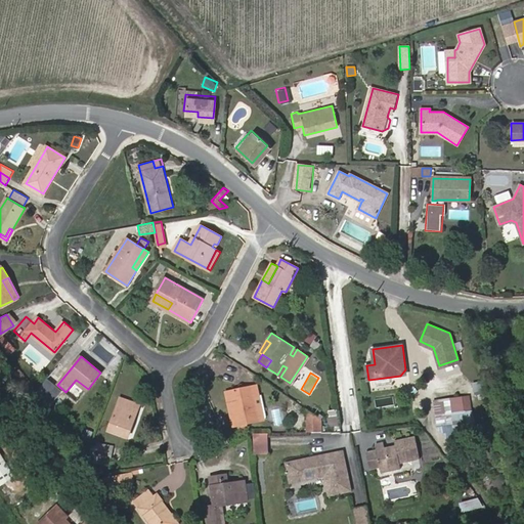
[(55,383),(49,379),(39,391),(45,395),(55,383)]
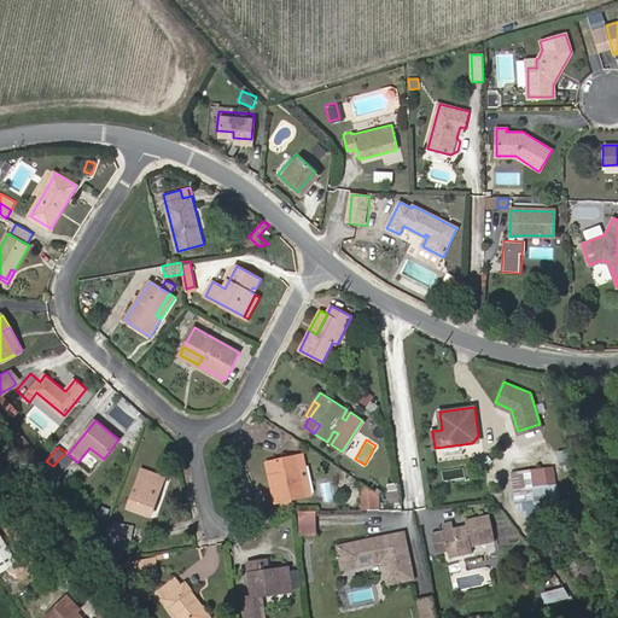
[(80,462),(89,470),(97,460),(87,453),(80,462)]
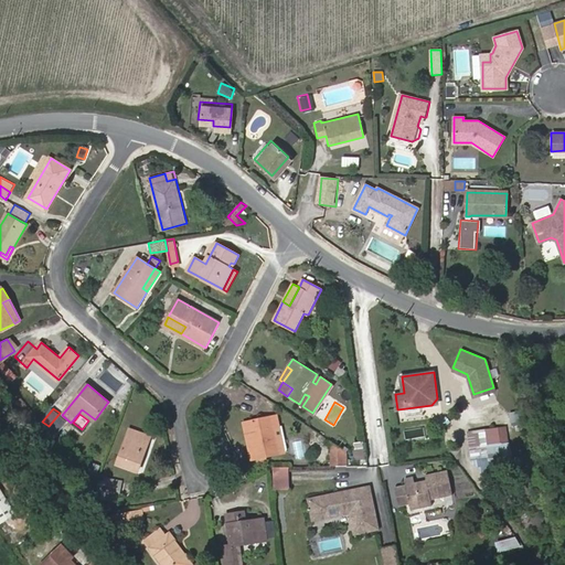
[(279,455),(274,428),(280,427),(278,415),(248,422),(256,459),(279,455)]
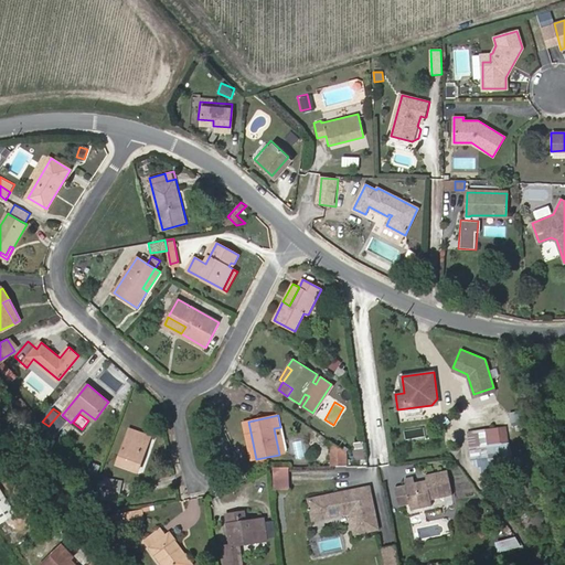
[(252,460),(256,459),(248,422),(244,423),(252,460)]
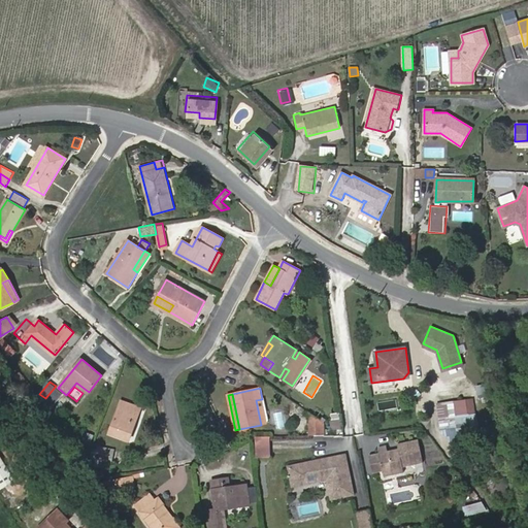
[(262,399),(256,400),(261,425),(267,424),(262,399)]
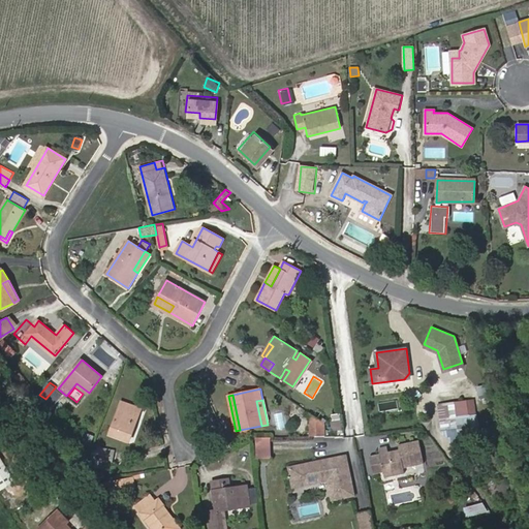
[(381,409),(398,407),(397,401),(380,403),(381,409)]
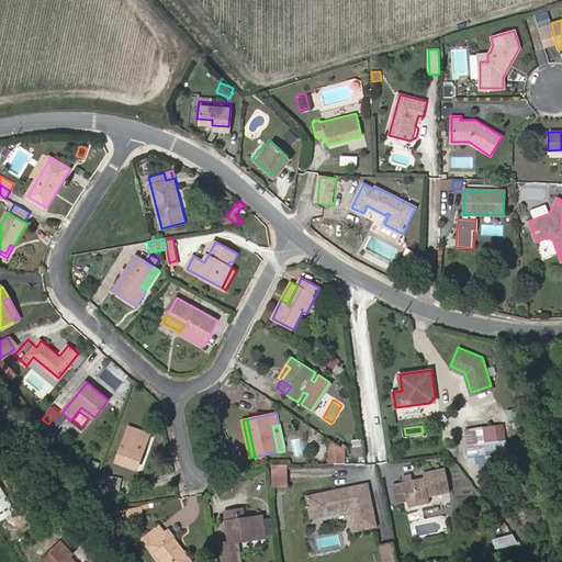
[(483,429),(483,428),(467,429),(469,445),(505,440),(503,427),(483,429)]
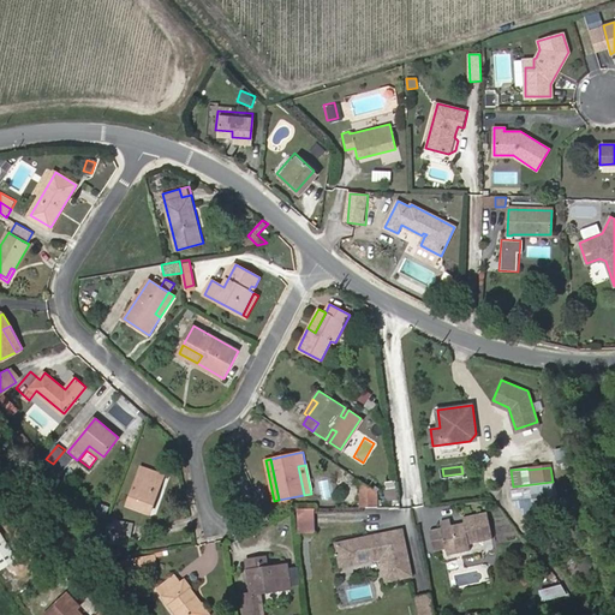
[(150,513),(154,503),(149,502),(157,478),(139,472),(129,505),(150,513)]
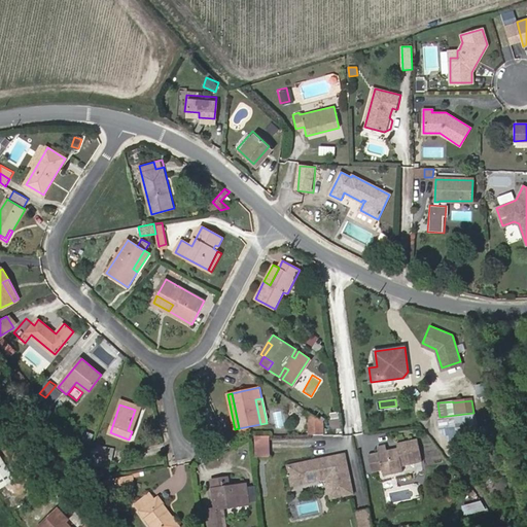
[(135,410),(128,430),(132,431),(139,412),(135,410)]
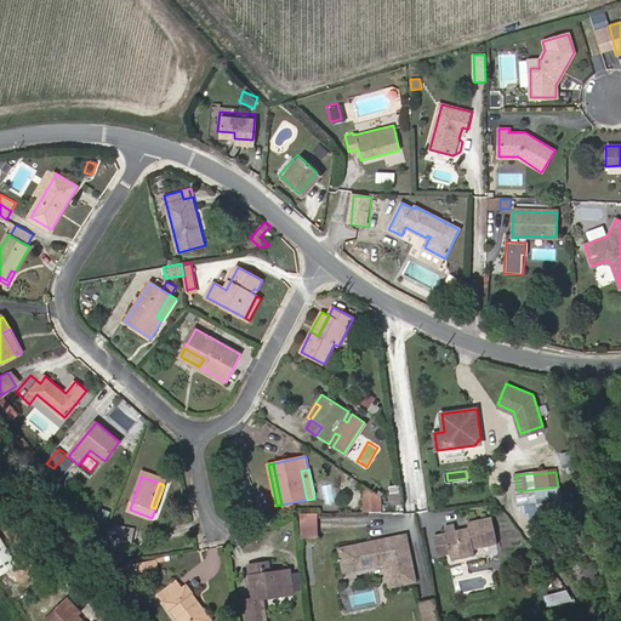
[(331,484),(322,485),(325,508),(335,507),(331,484)]
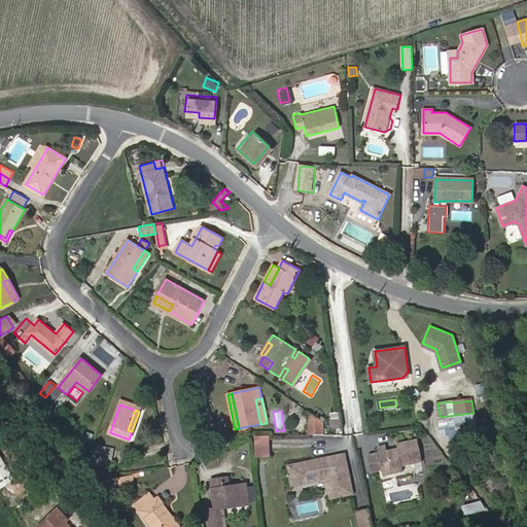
[(322,420),(308,411),(309,421),(322,422),(322,420)]
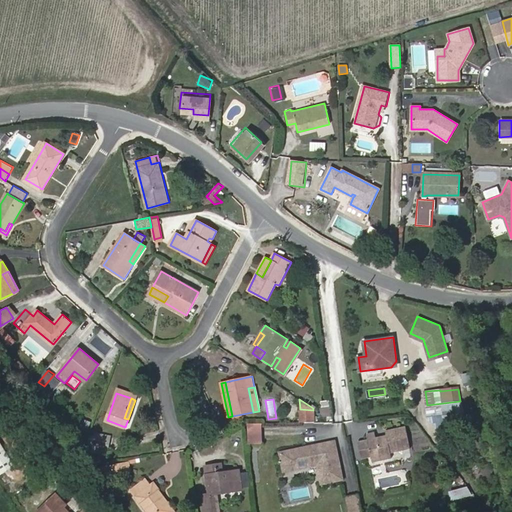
[(324,415),(332,414),(330,399),(322,400),(324,415)]
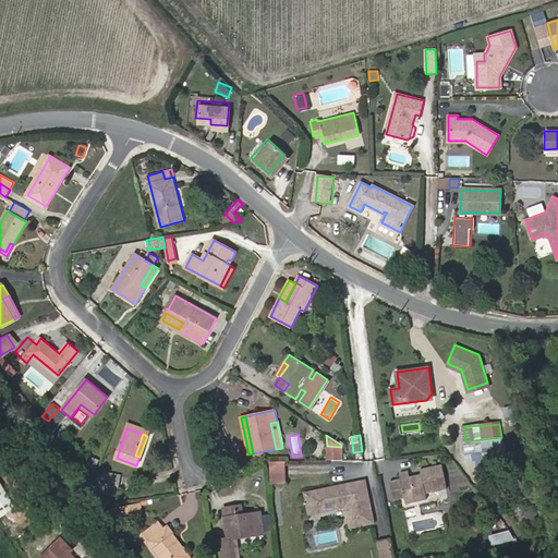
[(327,460),(342,460),(341,447),(327,446),(327,460)]
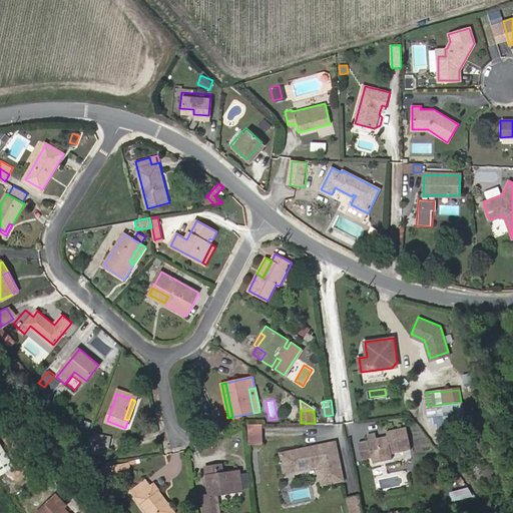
[(247,424),(246,445),(262,445),(263,424),(247,424)]
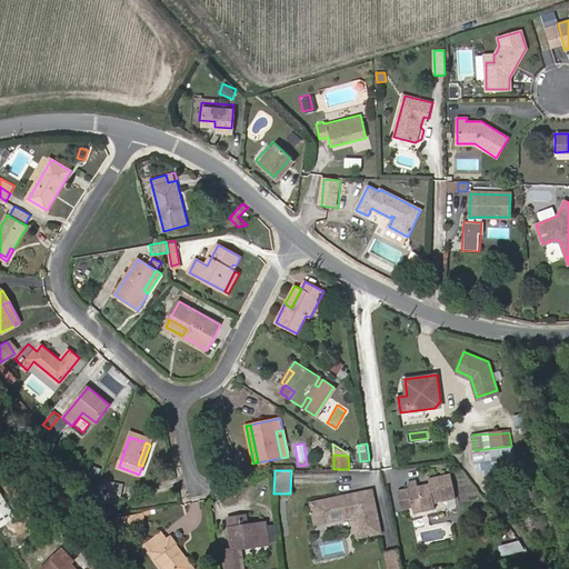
[(430,486),(426,486),(426,483),(418,485),(417,478),(407,480),(408,487),(398,489),(401,508),(412,506),(413,512),(436,508),(435,501),(457,496),(451,472),(428,476),(430,482),(430,486)]
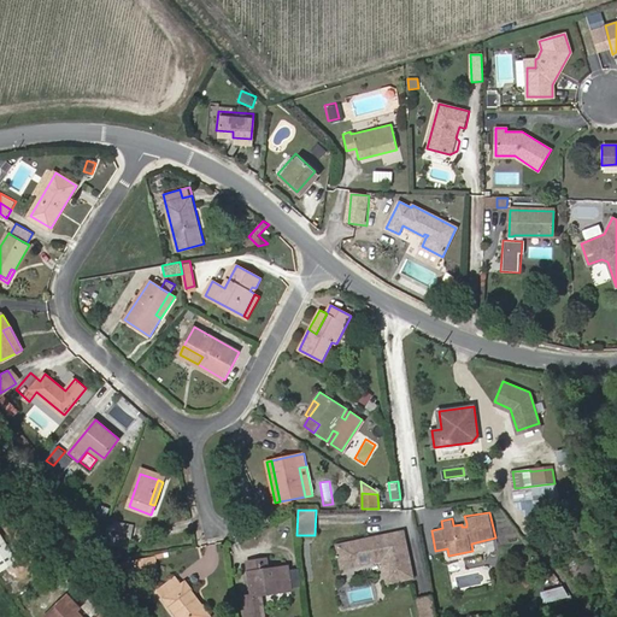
[(109,529),(105,541),(131,546),(133,534),(109,529)]
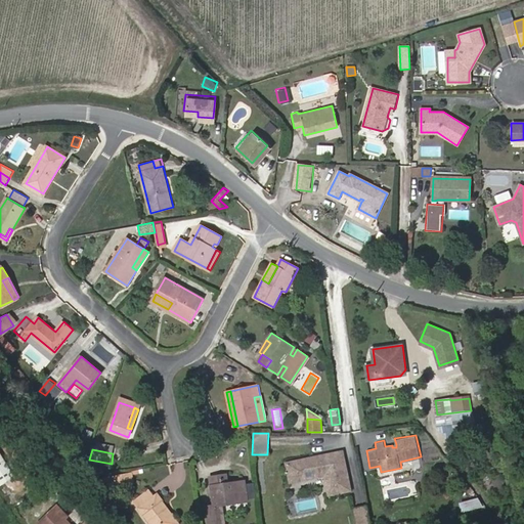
[(343,449),(286,462),(290,481),(323,474),(329,493),(351,489),(343,449)]
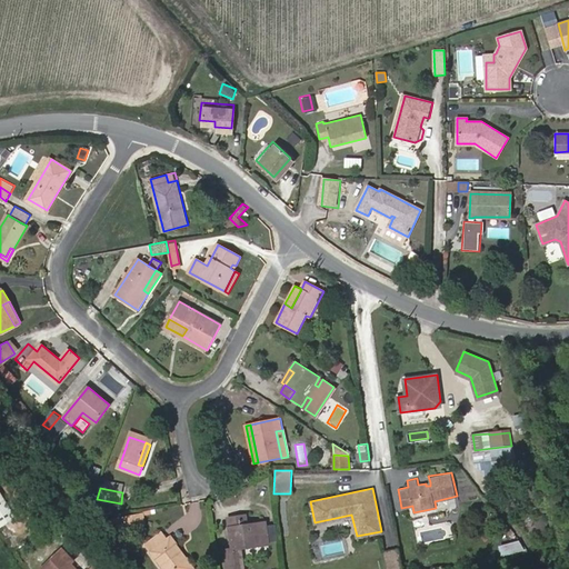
[(0,489),(0,526),(1,528),(18,518),(0,489)]
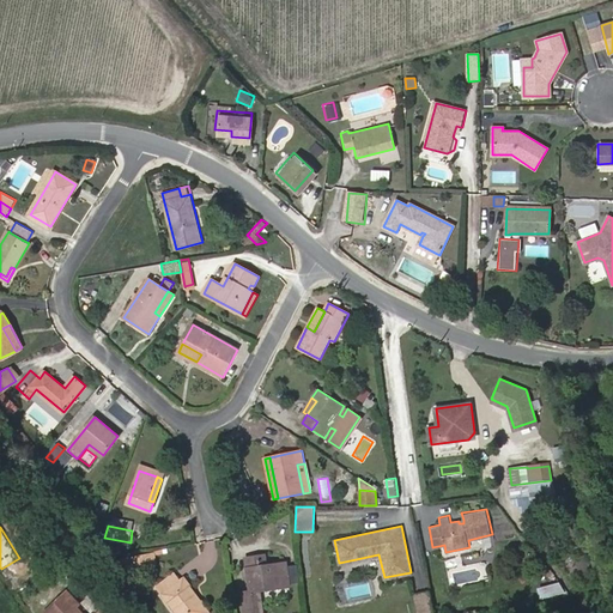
[(152,564),(150,554),(122,560),(129,569),(152,564)]
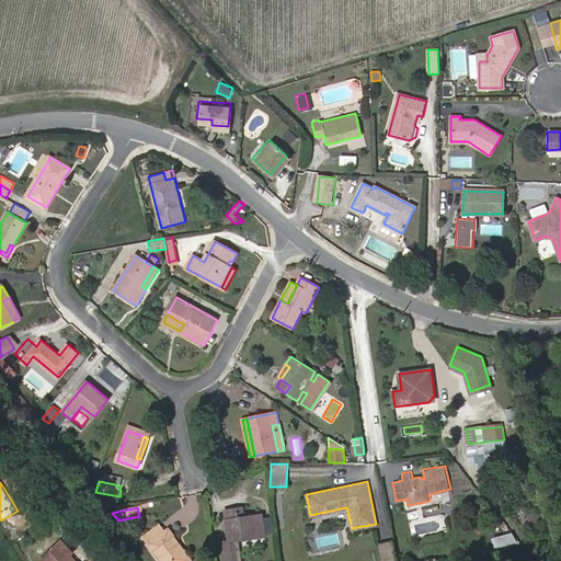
[(263,515),(244,517),(239,518),(238,508),(225,511),(229,542),(221,542),(224,560),(240,560),(238,540),(266,536),(263,515)]
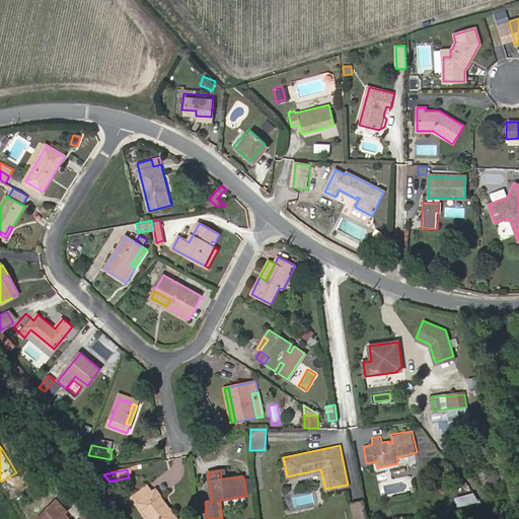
[(147,487),(134,497),(151,518),(175,518),(177,518),(156,491),(152,494),(147,487)]
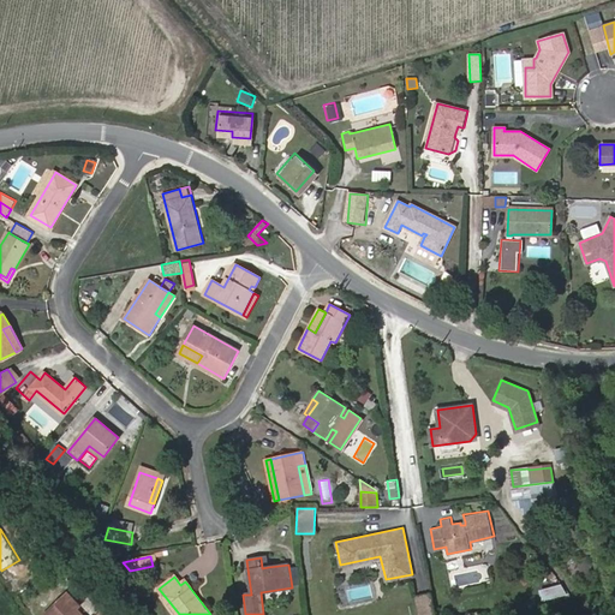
[(562,583),(538,590),(542,602),(566,595),(562,583)]
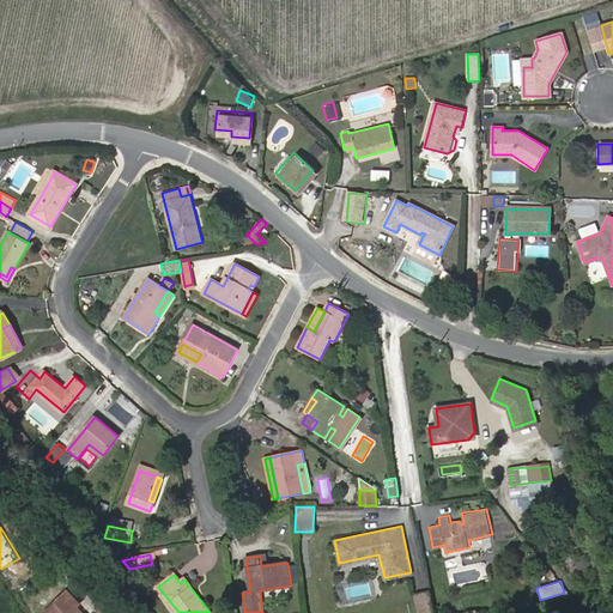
[(435,612),(430,590),(416,594),(419,612),(435,612)]
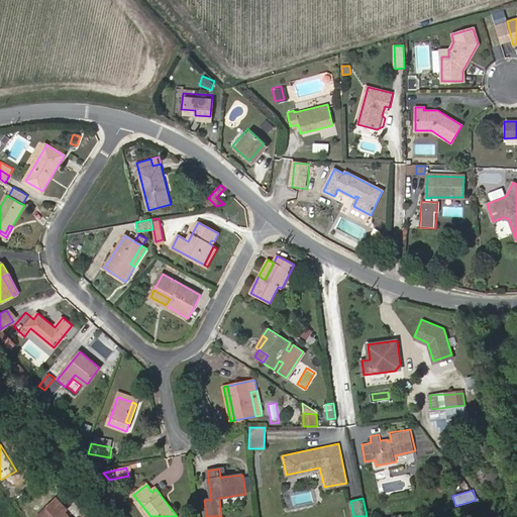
[(69,516),(65,512),(68,509),(58,499),(37,516),(69,516)]
